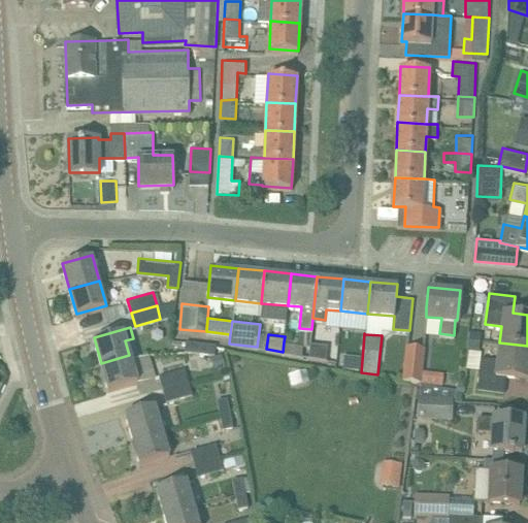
[(201,340),(187,339),(185,350),(200,352),(201,340)]
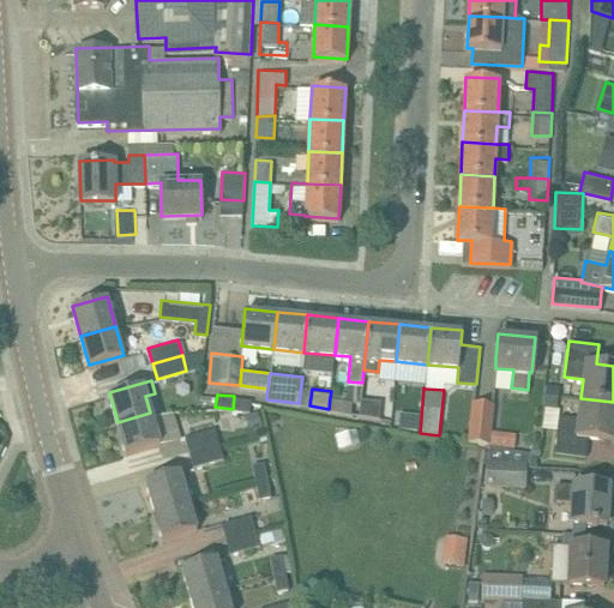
[(251,399),(252,398),(234,396),(233,409),(248,410),(250,410),(251,399)]
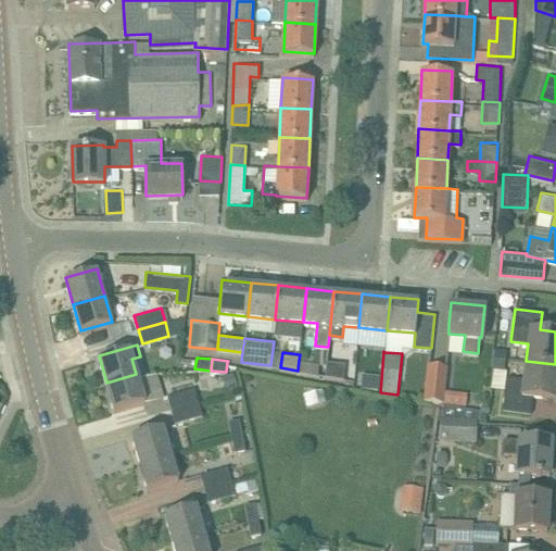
[(327,363),(326,374),(343,377),(344,362),(327,360),(327,363)]
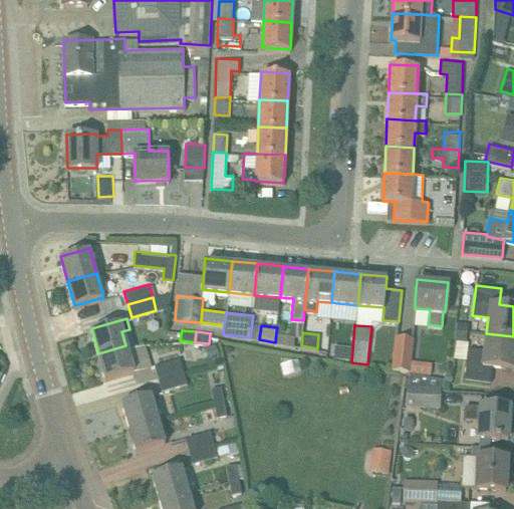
[(275,342),(294,345),(295,334),(276,333),(275,342)]
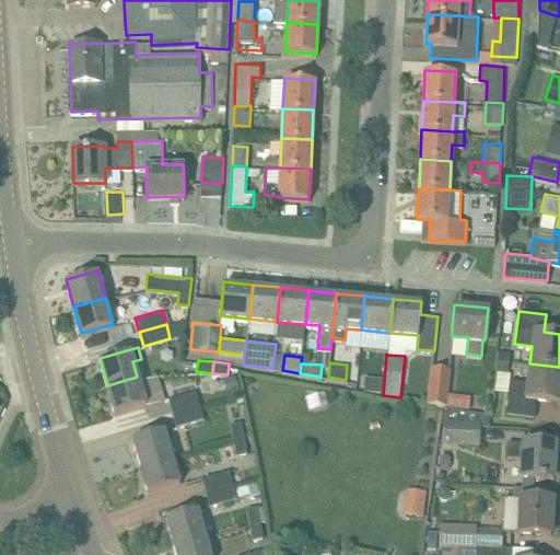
[(559,400),(559,367),(529,363),(527,380),(510,378),(505,411),(533,414),(535,396),(559,400)]
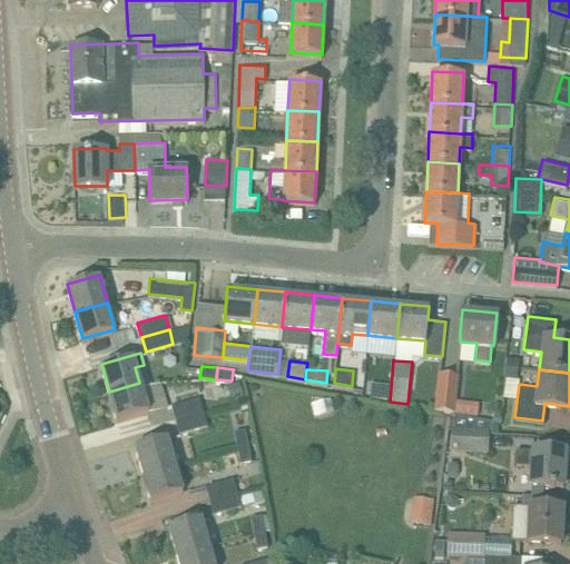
[(439,373),(434,406),(452,408),(454,397),(457,374),(439,373)]
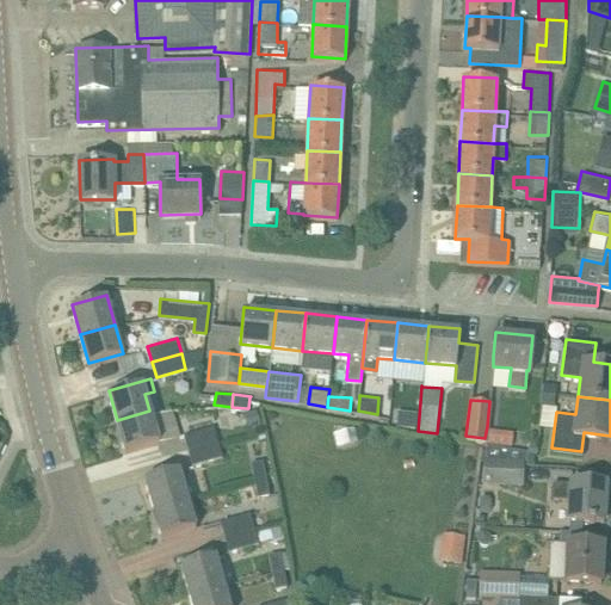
[(417,409),(397,408),(396,423),(415,425),(417,409)]
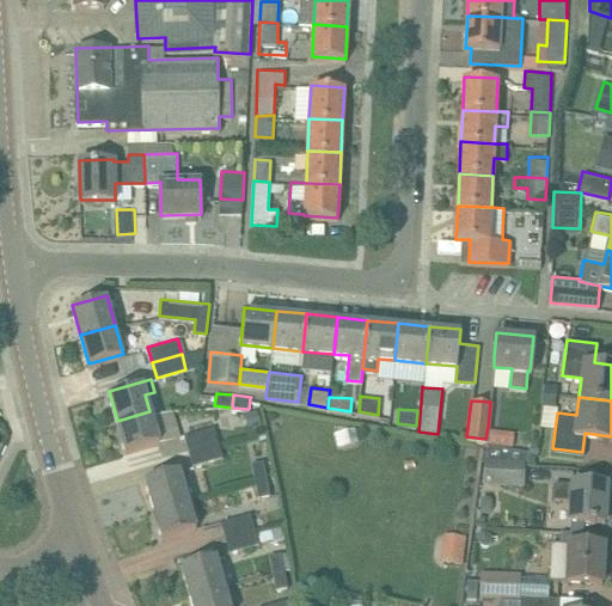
[(154,428),(150,411),(117,421),(126,450),(181,434),(177,422),(154,428)]
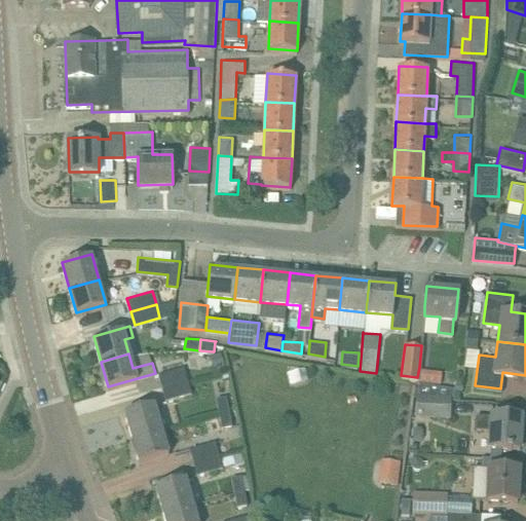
[(161,386),(187,378),(184,365),(157,372),(161,386)]
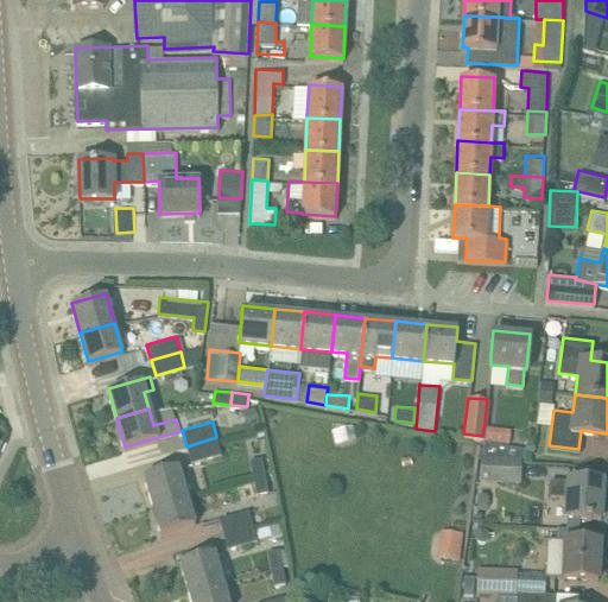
[(221,452),(216,437),(187,447),(191,461),(221,452)]
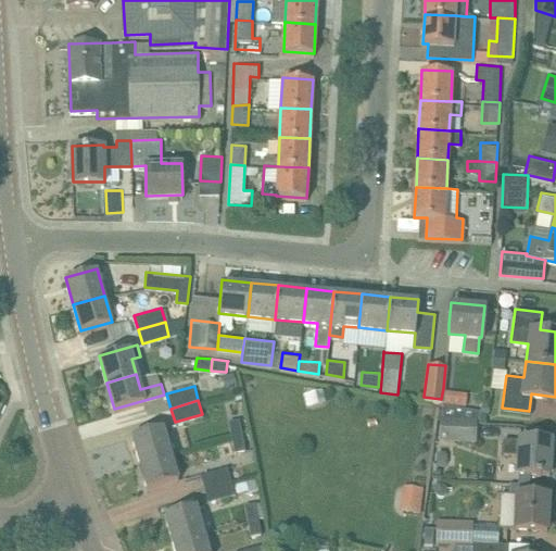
[(443,401),(442,416),(476,418),(478,420),(478,408),(443,401)]
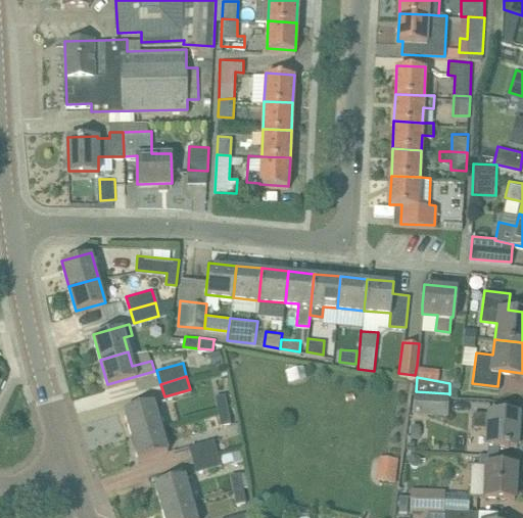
[(228,408),(226,391),(215,394),(218,410),(228,408)]
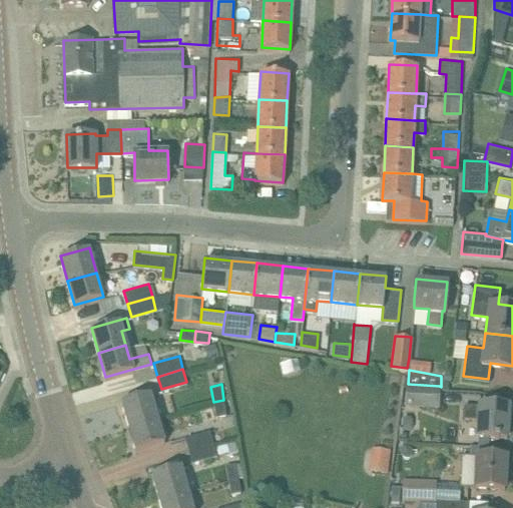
[(407,384),(406,401),(438,403),(439,386),(408,384),(407,384)]
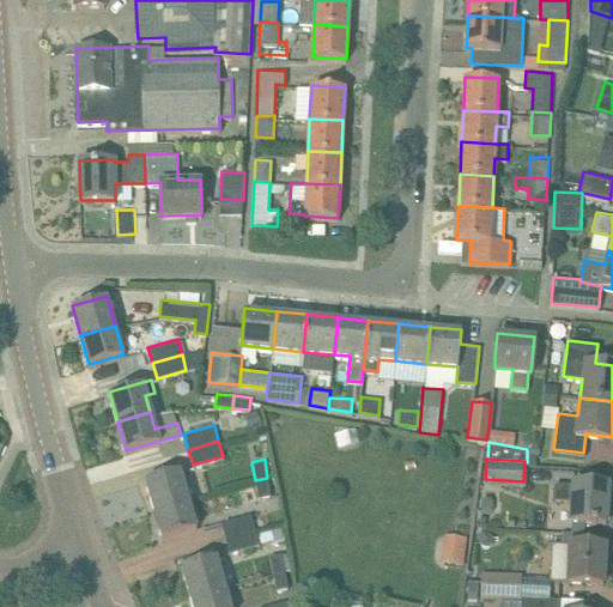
[(145,479),(153,508),(188,498),(180,468),(145,479)]
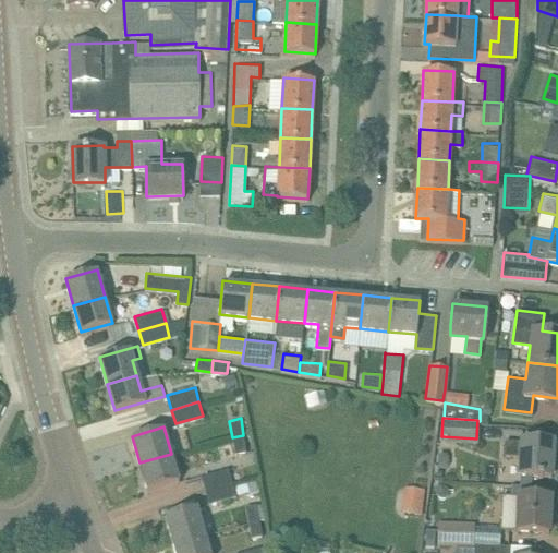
[(246,451),(243,435),(232,437),(235,452),(246,451)]
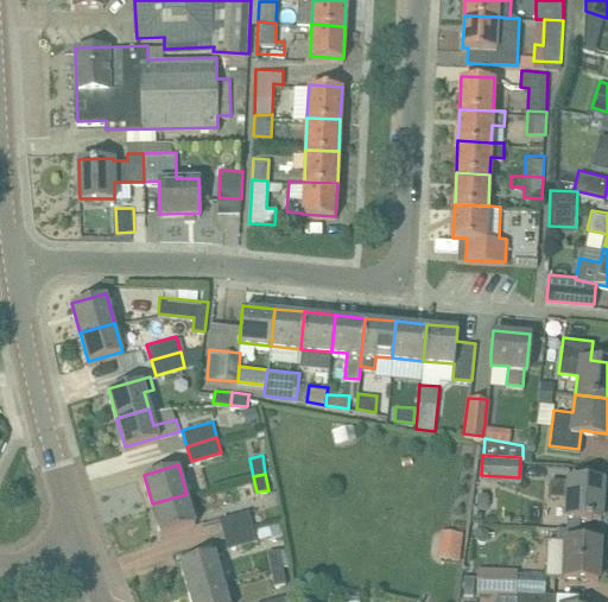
[(603,480),(580,479),(550,476),(549,493),(568,494),(565,526),(580,526),(580,515),(586,515),(586,517),(591,518),(591,515),(601,517),(603,480)]
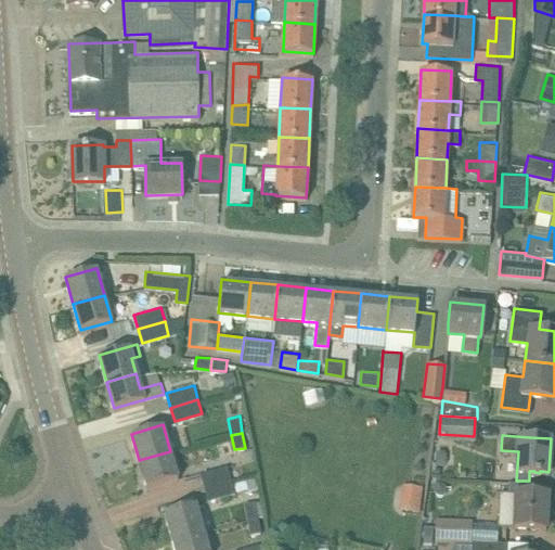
[(436,451),(436,460),(438,463),(442,463),(446,461),(446,451),(443,448),(439,448),(436,451)]
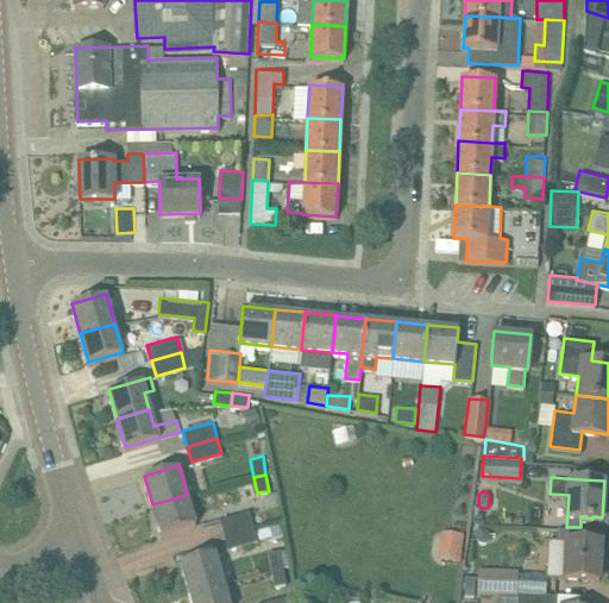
[(195,523),(187,495),(152,504),(161,534),(195,523)]
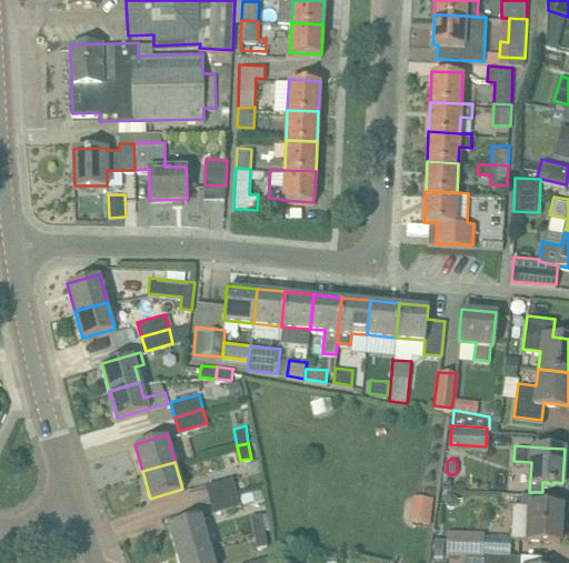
[(205,483),(209,498),(237,489),(232,474),(205,483)]
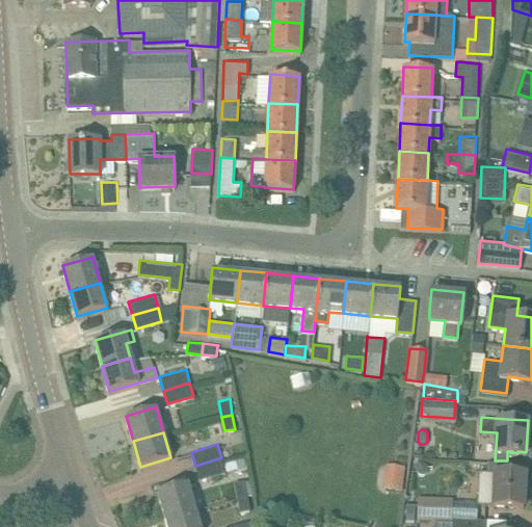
[(221,457),(195,466),(200,479),(225,471),(221,457)]
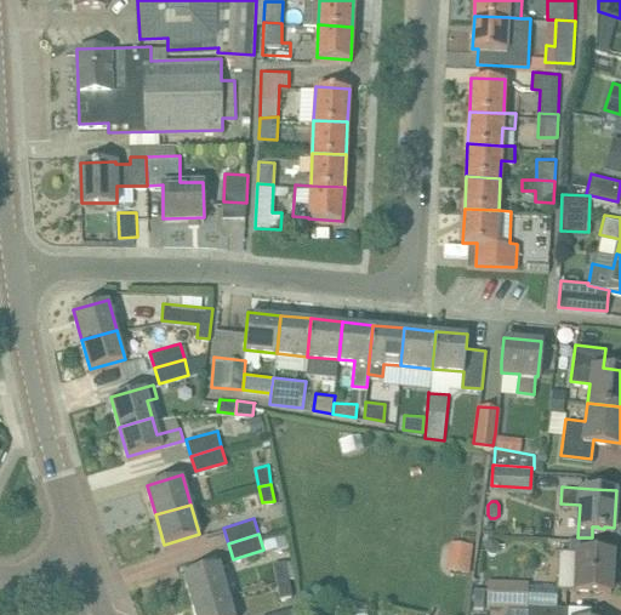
[(577,537),(568,536),(567,548),(559,548),(557,586),(610,588),(613,551),(592,550),(592,537),(577,537)]
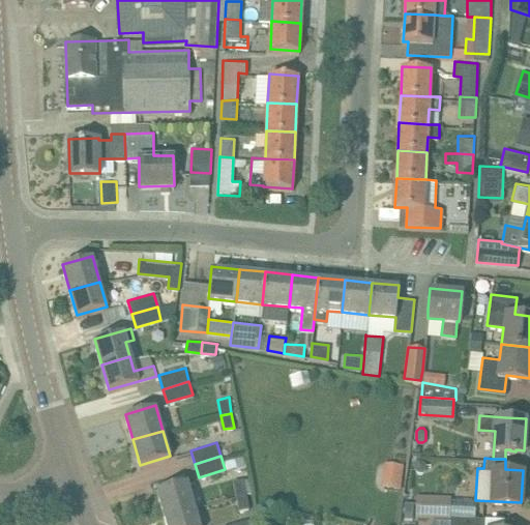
[(386,459),(383,484),(402,487),(406,461),(386,459)]
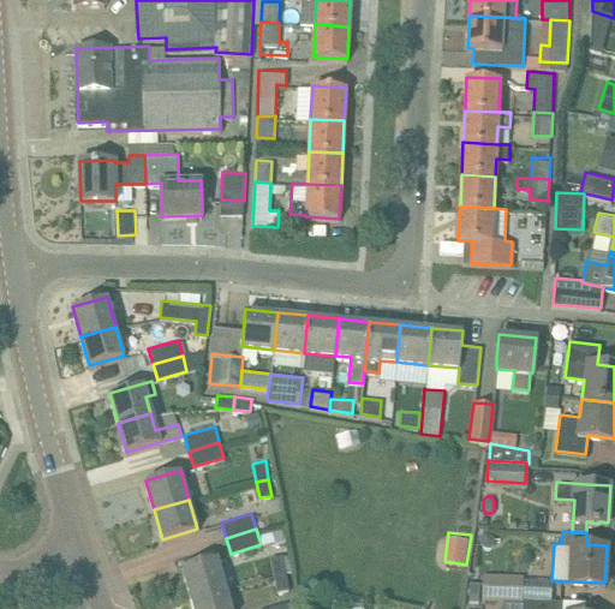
[(270,555),(274,573),(286,571),(284,555),(282,553),(270,555)]
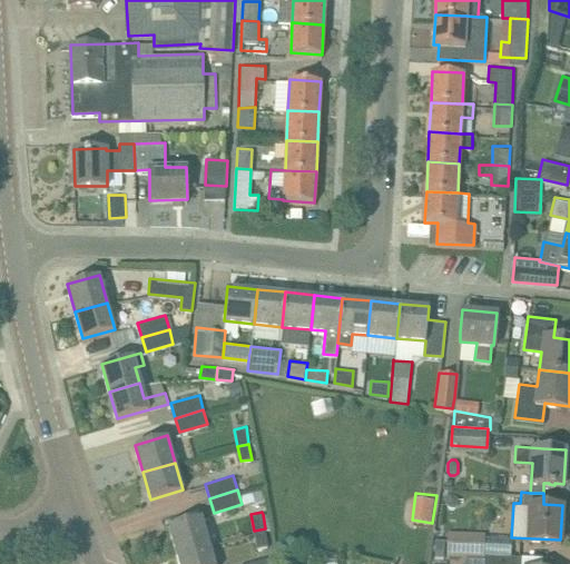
[(169,525),(176,552),(207,543),(199,516),(169,525)]
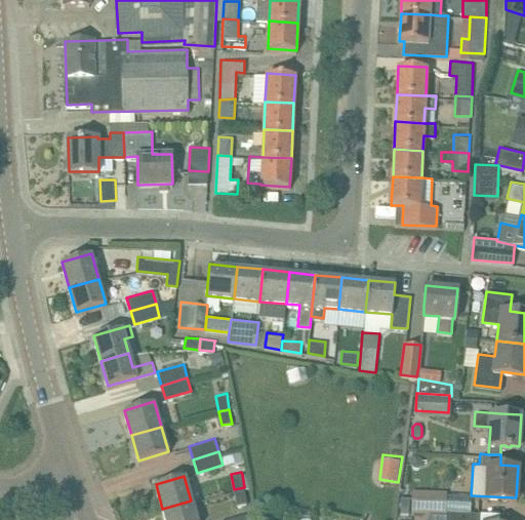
[(244,487),(234,489),(236,505),(247,503),(244,487)]
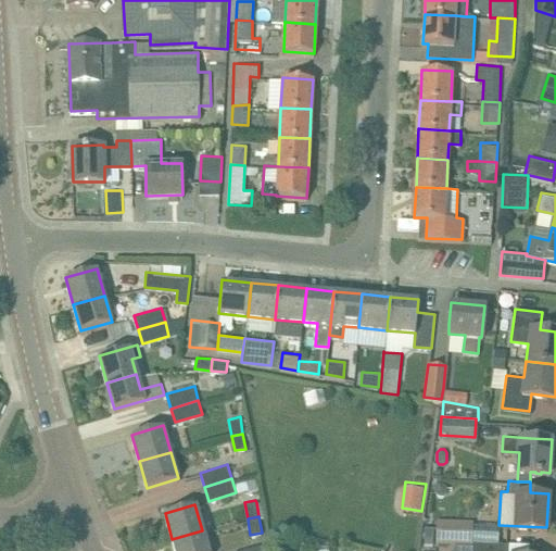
[(471,543),(472,518),(436,516),(436,541),(471,543)]
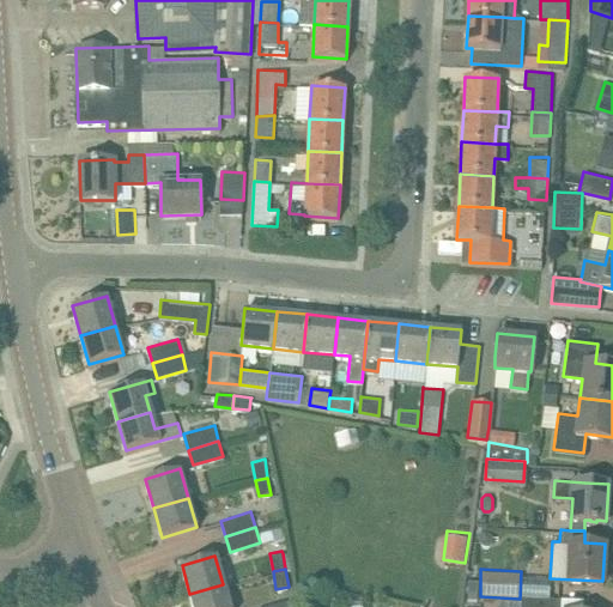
[(229,606),(223,584),(189,594),(193,606),(229,606)]
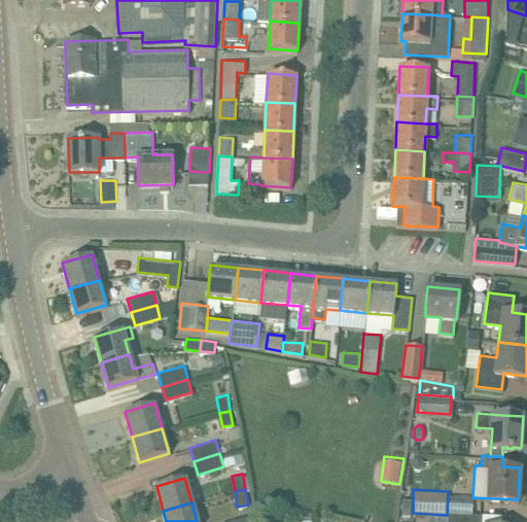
[(482,521),(483,513),(448,512),(447,521),(482,521)]
